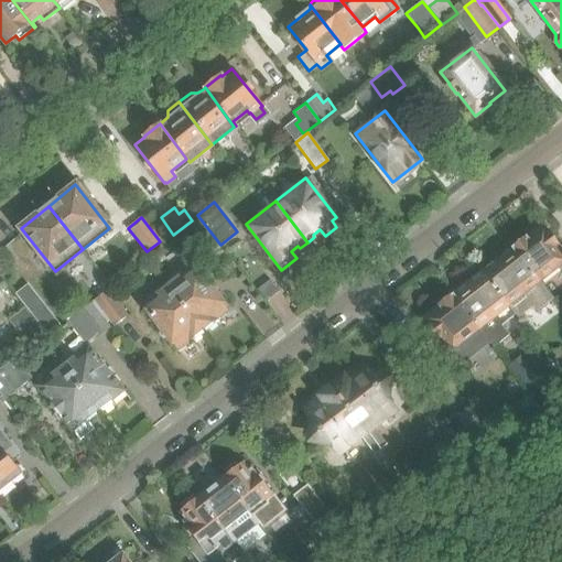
[(197,218),(183,228),(205,256),(218,246),(197,218)]
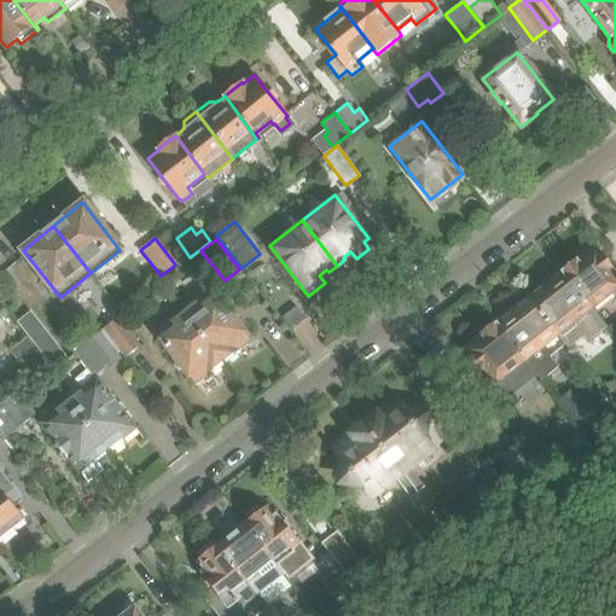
[(615,269),(596,244),(577,257),(559,271),(559,272),(588,309),(612,291),(615,296),(615,269)]
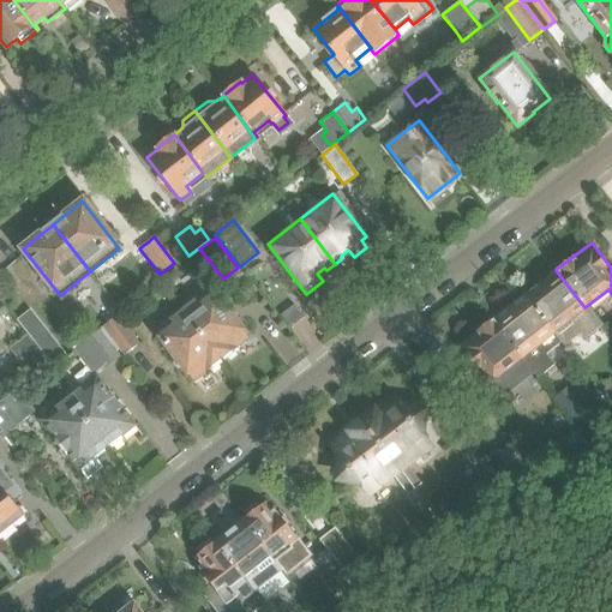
[(556,270),(523,295),(561,342),(563,346),(580,334),(583,339),(600,327),(585,307),(556,270)]
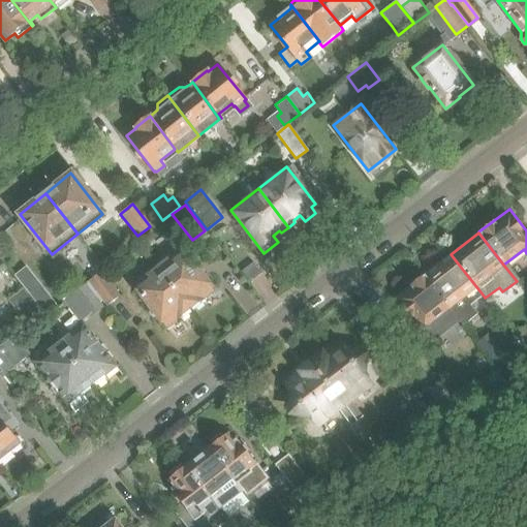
[(155,266),(189,308),(213,289),(181,247),(155,266)]
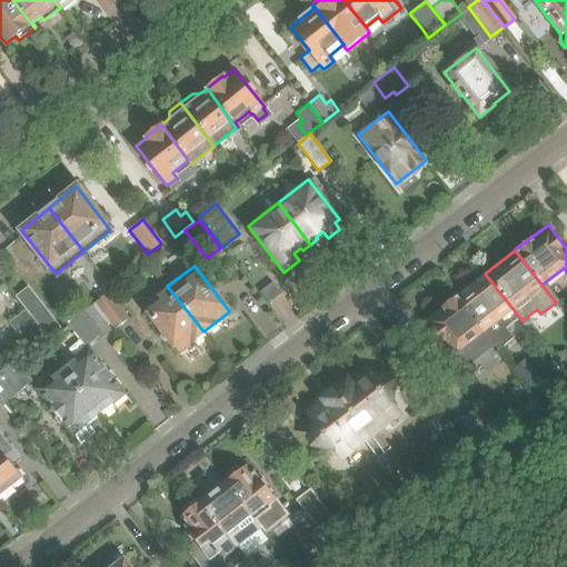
[(519,317),(485,274),(458,295),(458,294),(455,296),(490,342),(501,356),(517,344),(505,328),(519,317)]
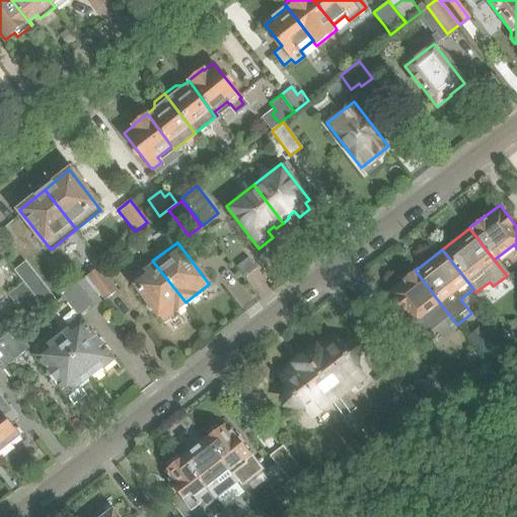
[(24,261),(13,270),(20,279),(31,271),(24,261)]
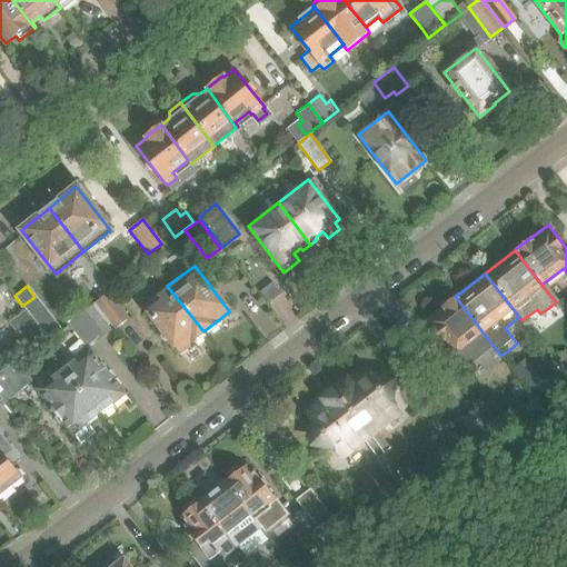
[(177,351),(204,331),(167,286),(141,306),(177,351)]
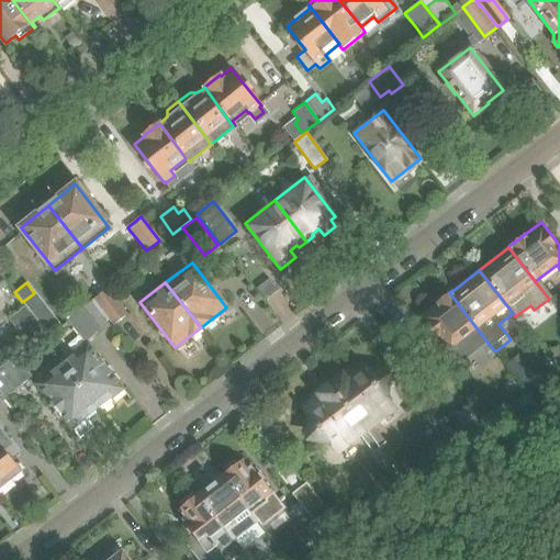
[(93,298),(114,324),(126,314),(105,288),(93,298)]
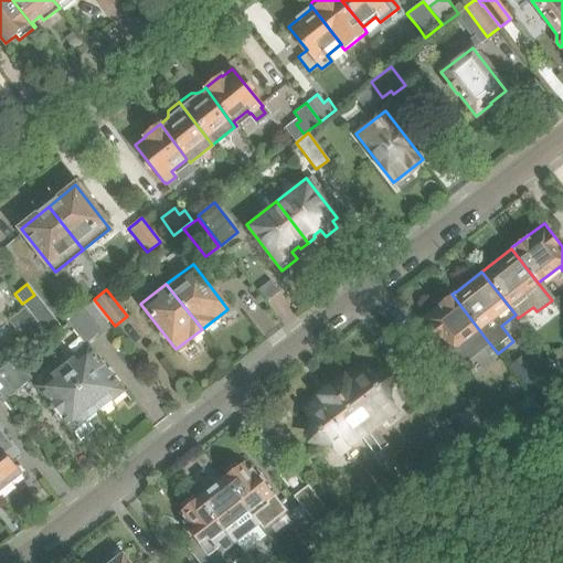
[(468,354),(487,340),(452,294),(436,306),(437,307),(422,319),(425,324),(425,325),(439,342),(448,353),(460,344),(468,354)]
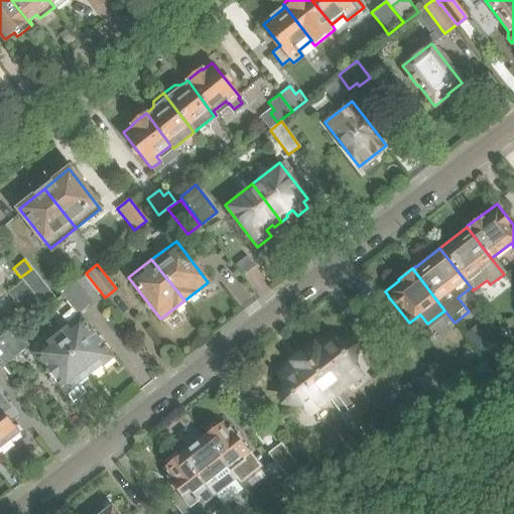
[(98,299),(81,277),(61,292),(78,312),(86,306),(88,308),(98,299)]
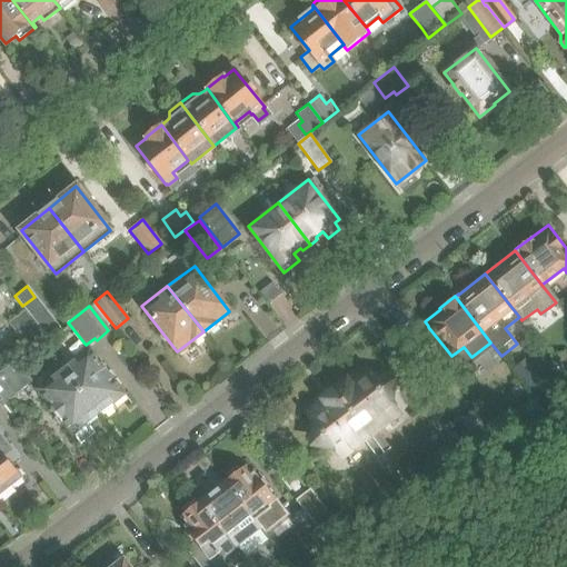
[(42,332),(29,316),(23,309),(8,322),(26,346),(42,334),(42,332)]
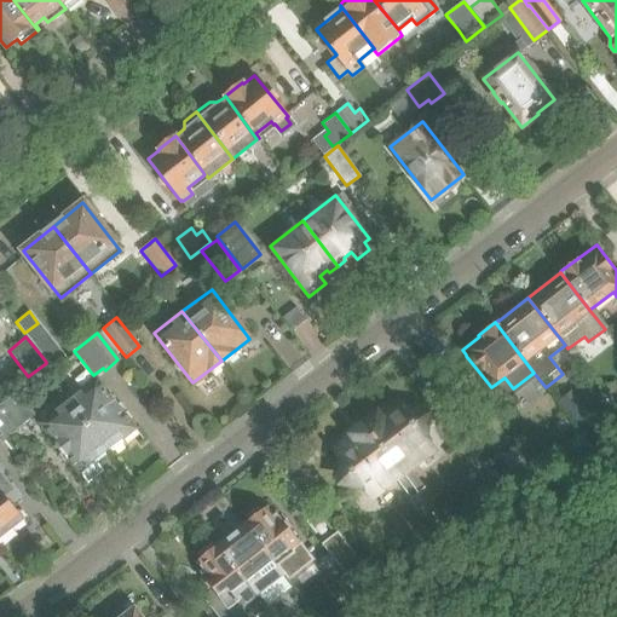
[(55,345),(42,355),(48,363),(51,367),(64,356),(55,345)]
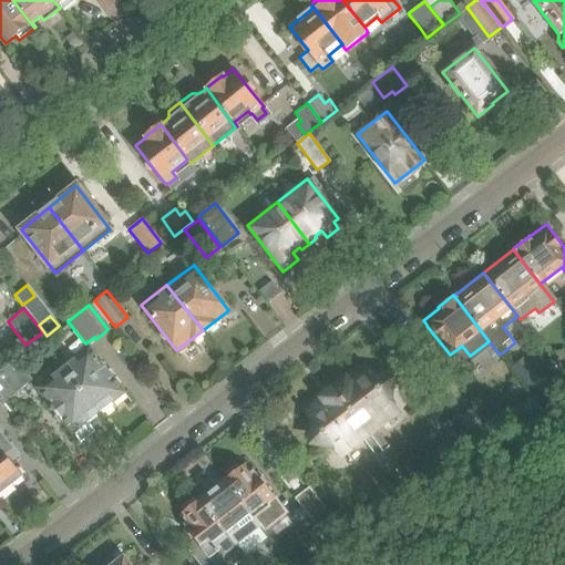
[(62,368),(96,411),(122,391),(88,348),(62,368)]
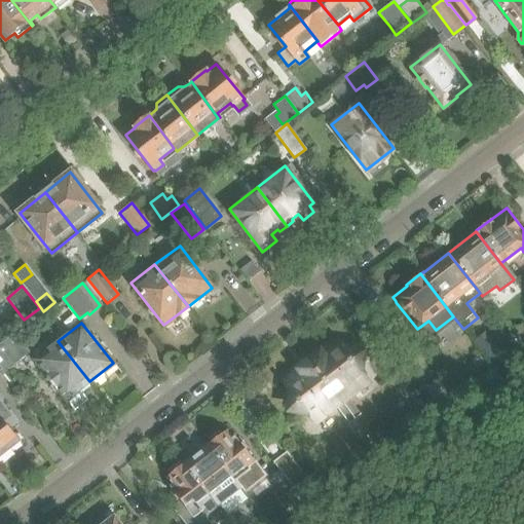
[(517,340),(523,334),(523,333),(518,325),(510,331),(517,340)]
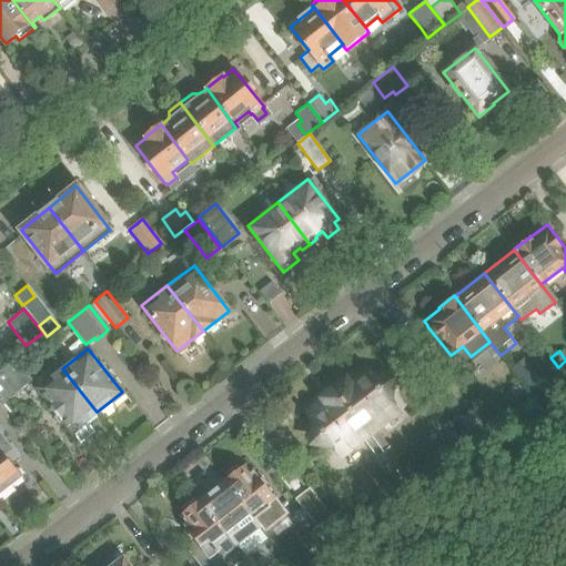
[(0,395),(1,397),(4,401),(31,380),(14,357),(0,369),(0,395)]
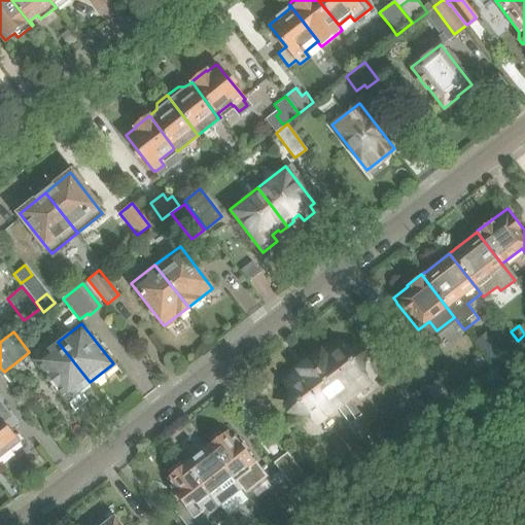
[(500,353),(485,333),(475,341),(490,360),(500,353)]
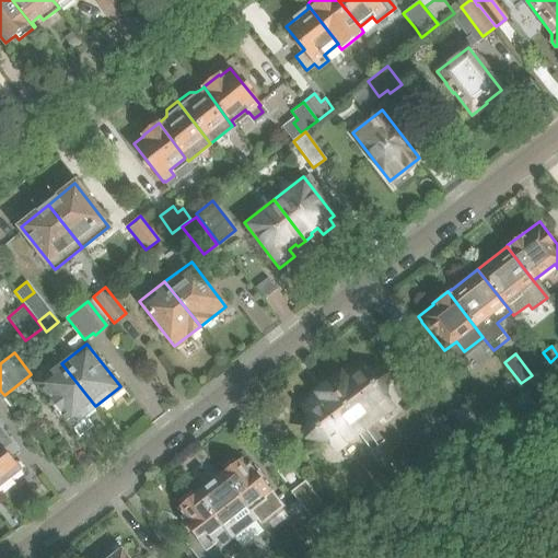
[(370,423),(393,405),(382,392),(386,388),(388,382),(381,372),(374,372),(369,375),(359,362),(329,384),(375,446),(378,445),(383,441),(370,423)]
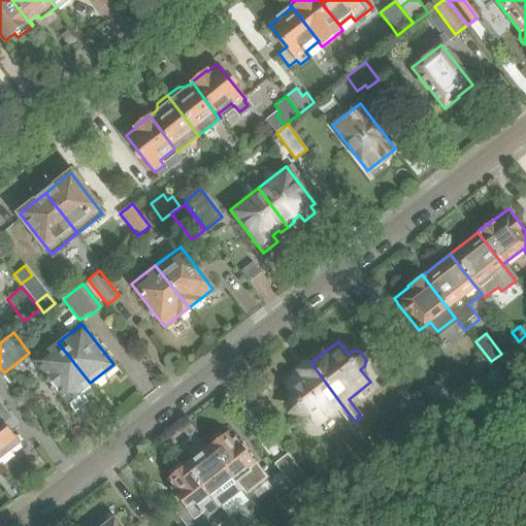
[(66,401),(90,383),(58,342),(35,361),(66,401)]
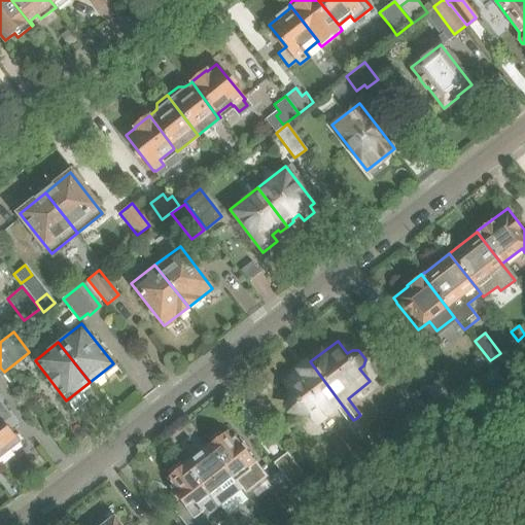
[(349,424),(353,420),(310,361),(281,382),(291,395),(287,398),(286,405),(294,414),(301,414),(305,411),(315,423),(336,408),(348,423),(349,424)]
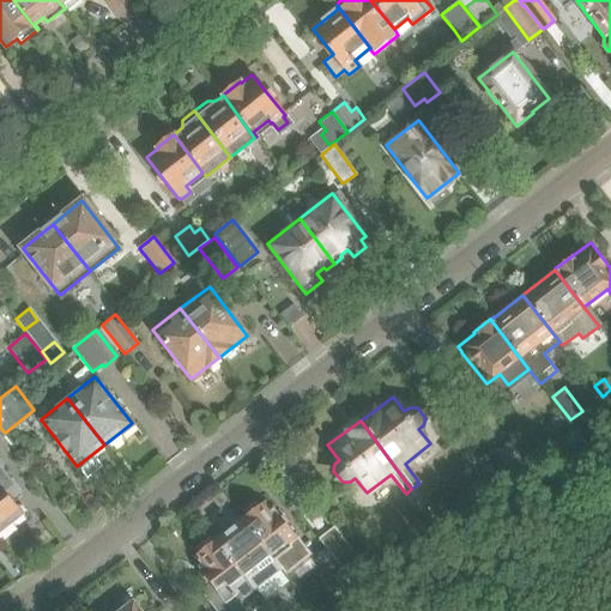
[(508,470),(522,459),(509,442),(496,452),(508,470)]
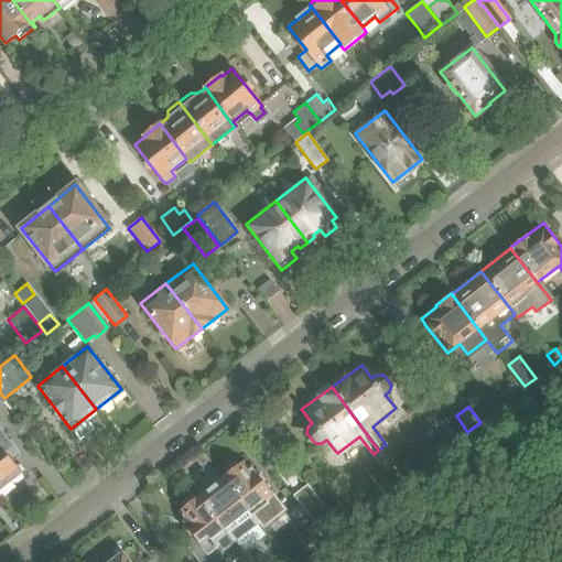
[(0,487),(20,472),(3,451),(12,444),(0,428),(0,487)]
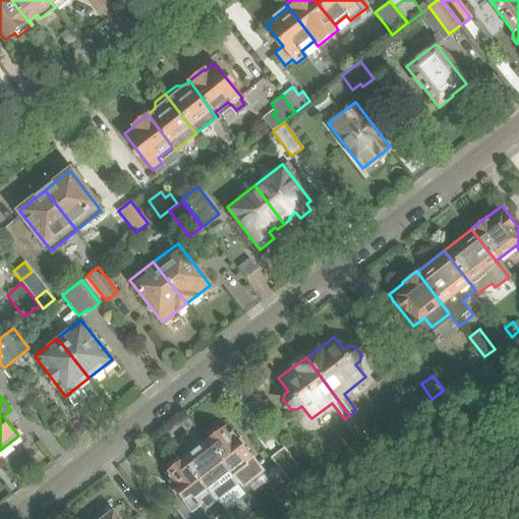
[(345,419),(344,418),(342,420),(348,427),(356,421),(351,414),(349,415),(345,419)]
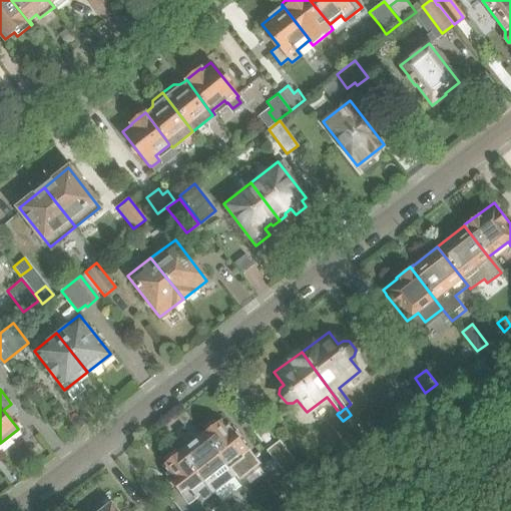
[(204,432),(229,465),(239,456),(238,454),(246,448),(237,437),(238,437),(227,422),(223,425),(219,420),(215,423),(213,420),(203,428),(205,431),(204,432)]
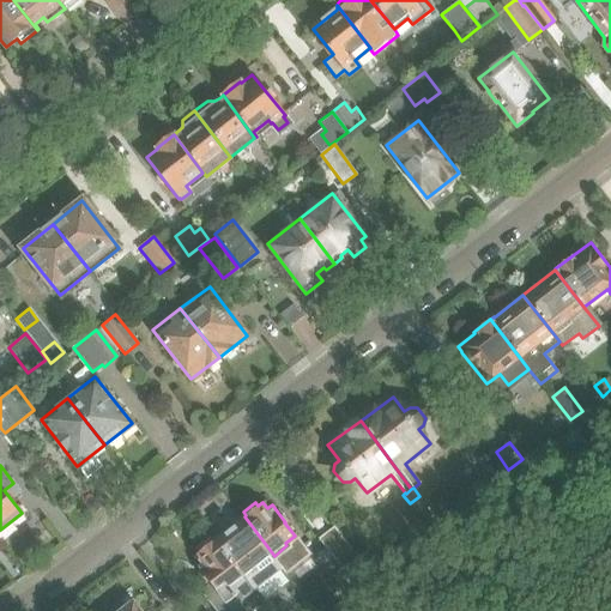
[(283,567),(274,556),(244,516),(236,524),(230,522),(223,527),(224,532),(216,539),(255,590),(283,567)]
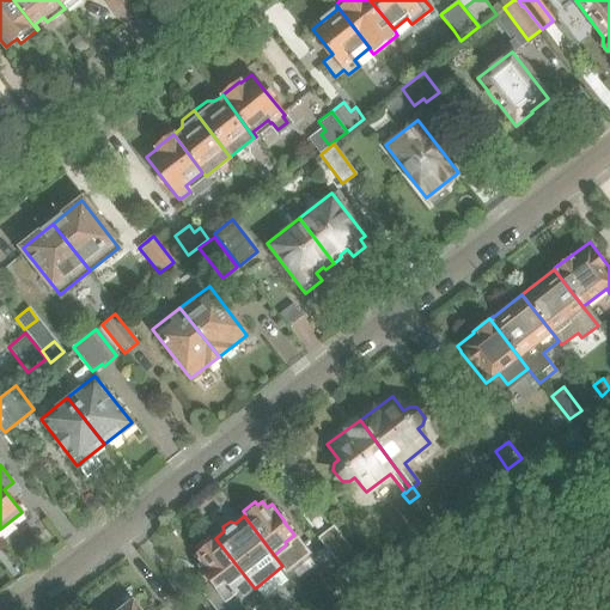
[(341,567),(357,555),(333,525),(318,537),(341,567)]
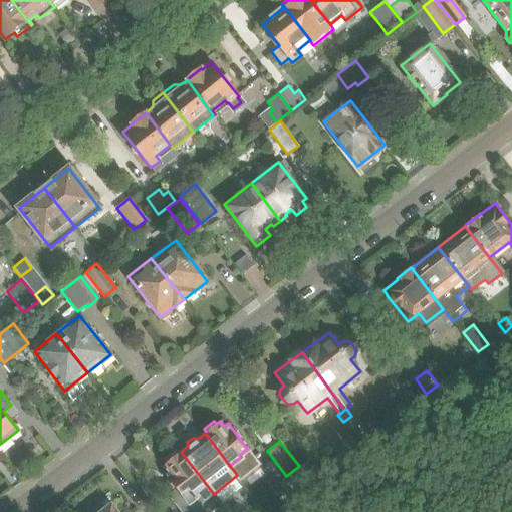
[(201,503),(214,494),(181,452),(177,454),(175,452),(165,459),(167,462),(163,465),(168,471),(164,473),(168,478),(167,479),(174,489),(175,488),(177,490),(169,496),(181,511),(196,511),(200,509),(201,508),(201,507),(202,506),(202,505),(201,503)]
